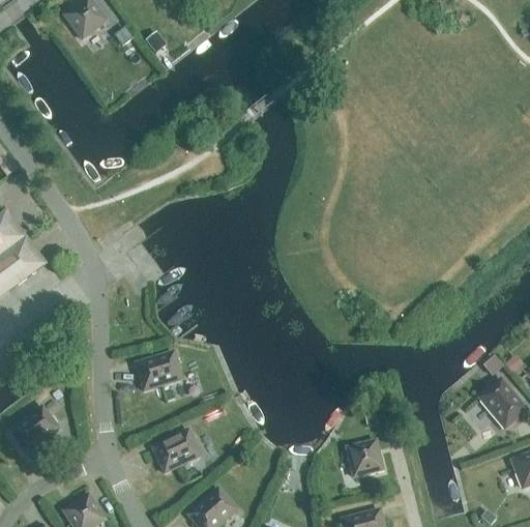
[(82,0),(63,15),(82,38),(106,20),(90,0),(82,0)]
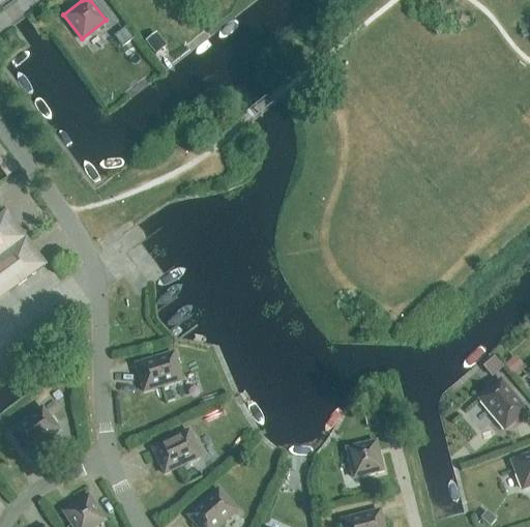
[(113,35),(122,46),(133,37),(124,26),(113,35)]
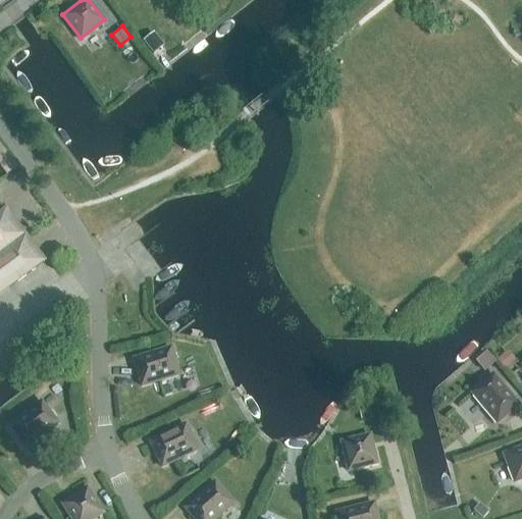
[(153,31),(143,39),(153,51),(163,44),(153,31)]
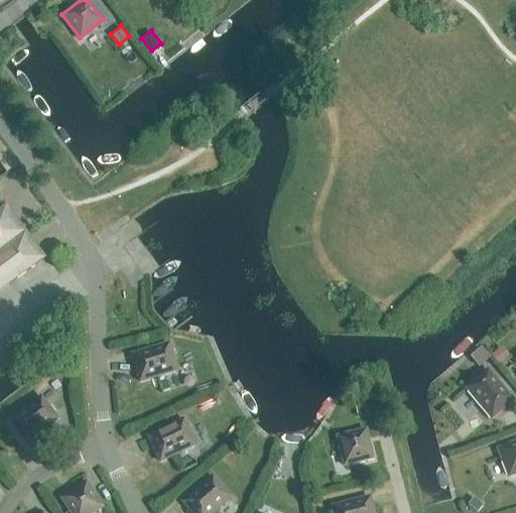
[(0,153),(0,162),(6,171),(17,163),(6,149),(0,153)]
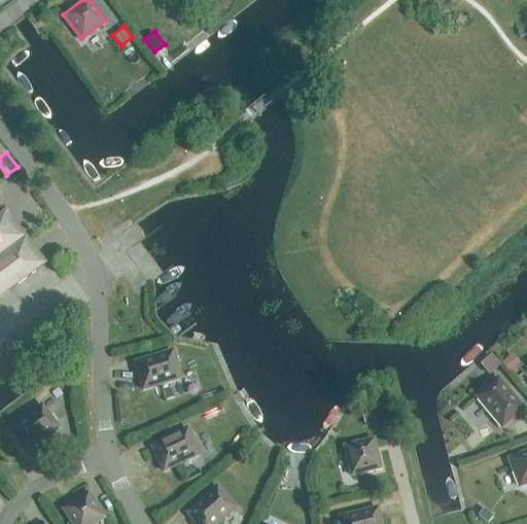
[(0,212),(0,294),(45,262),(5,208),(0,212)]
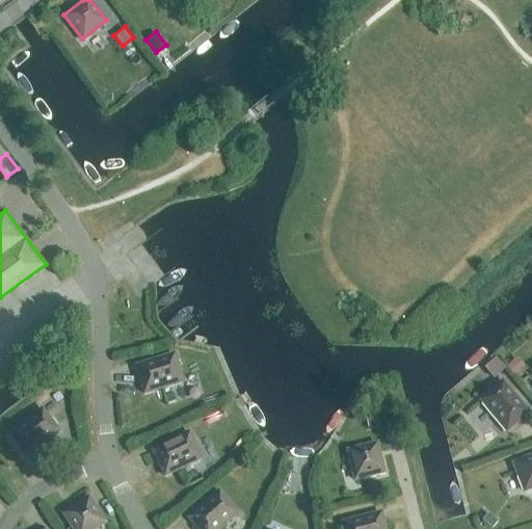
[(135,364),(143,392),(182,379),(174,352),(135,364)]
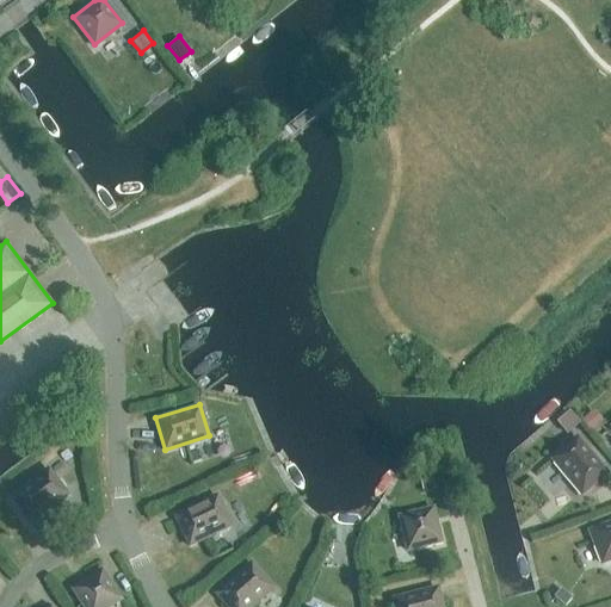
[(593,408),(580,419),(591,431),(603,420),(593,408)]
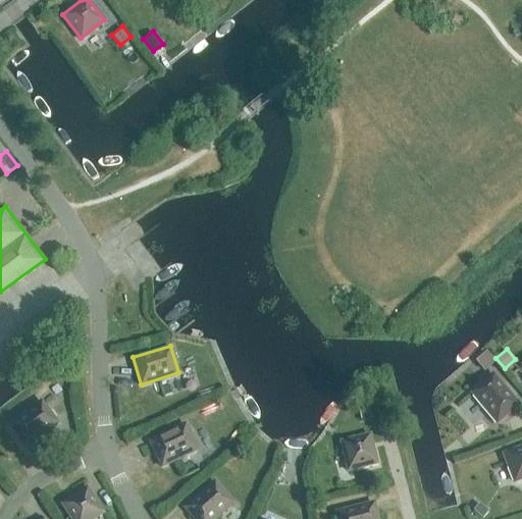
[(476,359),(476,361),(484,370),(496,360),(486,350),(476,359)]
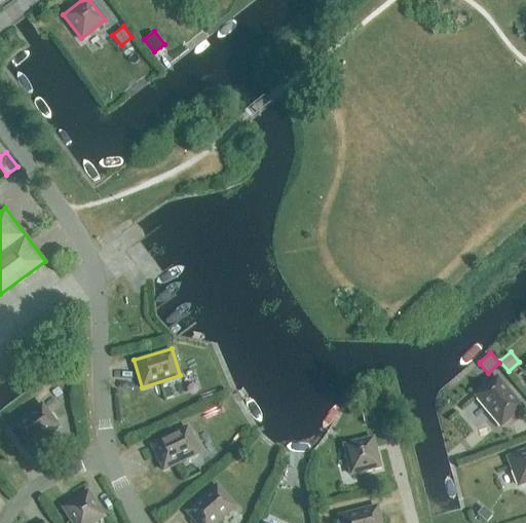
[(500,424),(522,406),(496,375),(475,394),(500,424)]
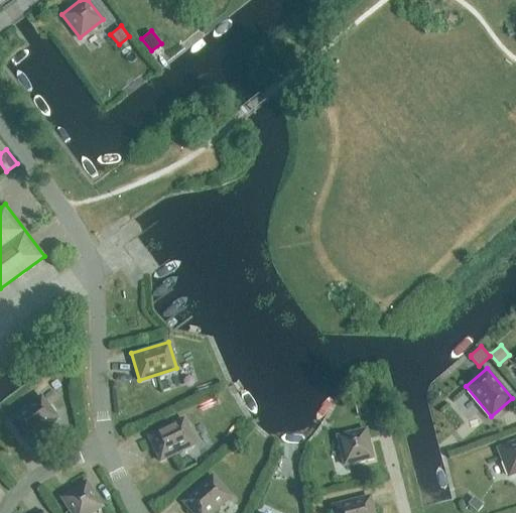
[(9,418),(26,440),(57,417),(40,395),(9,418)]
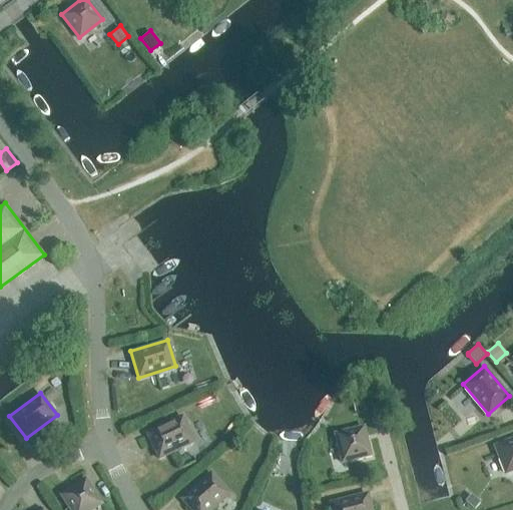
[(365,410),(362,397),(352,399),(355,413),(365,410)]
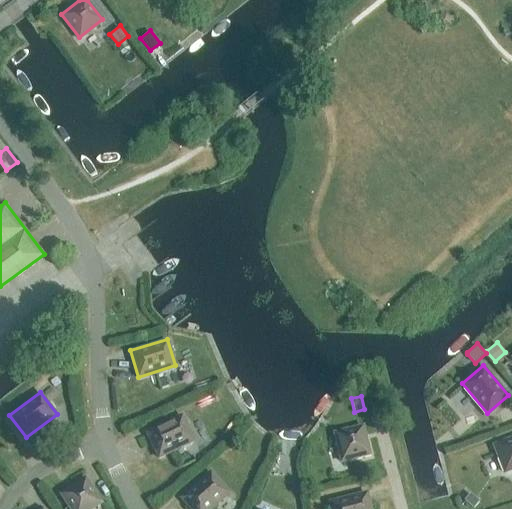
[(146,431),(159,456),(194,439),(181,414),(146,431)]
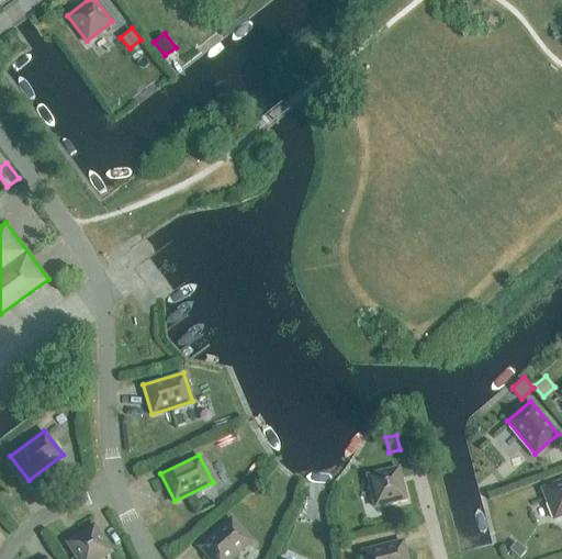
[(374,505),(405,498),(397,467),(367,474),(374,505)]
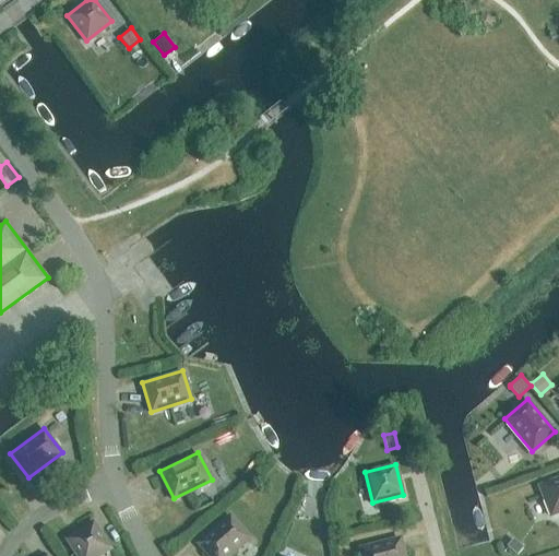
[(558,476),(539,485),(550,515),(558,510),(558,476)]
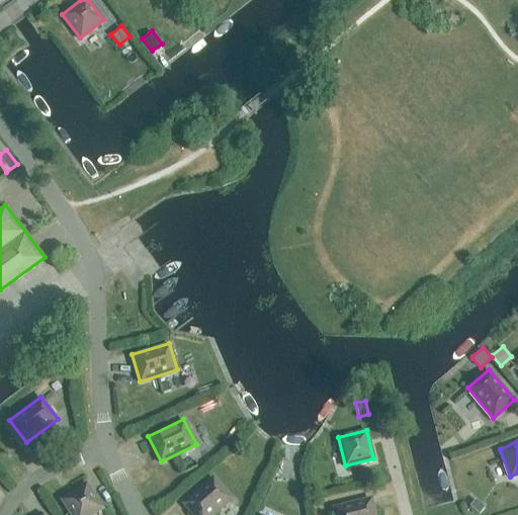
[(183,502),(194,514),(210,514),(232,498),(212,477),(183,502)]
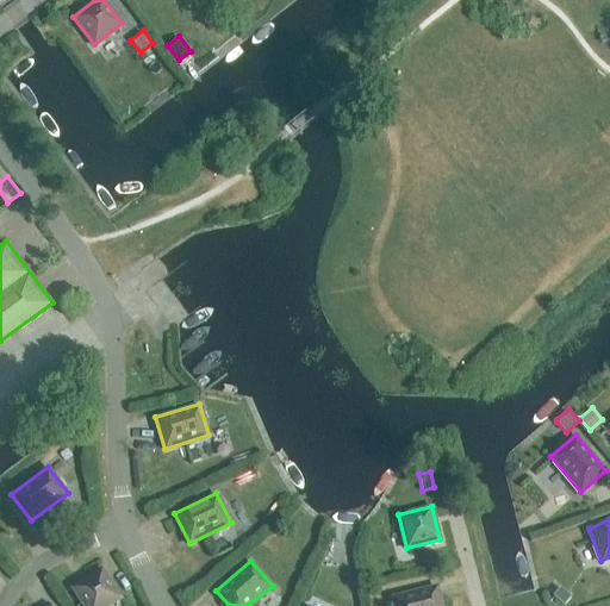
[(105,605),(120,597),(101,567),(73,586),(85,605),(105,605)]
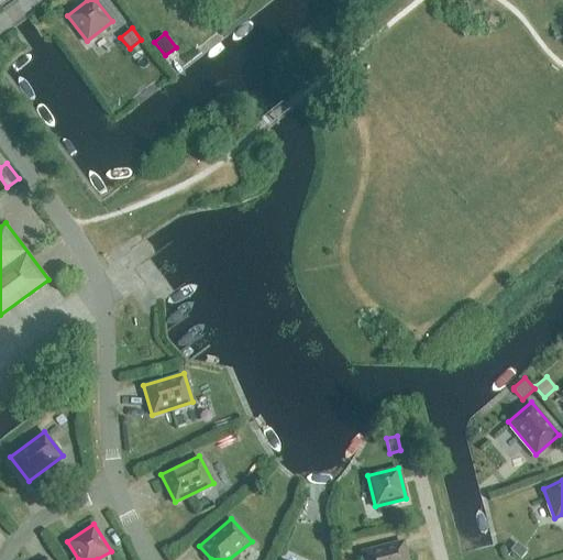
[(362,550),(363,559),(407,559),(403,540),(362,550)]
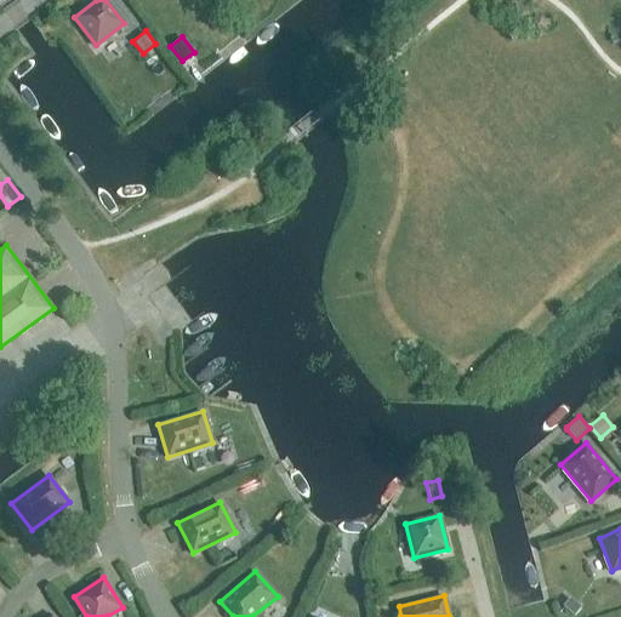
[(574,615),(580,606),(569,596),(563,605),(574,615)]
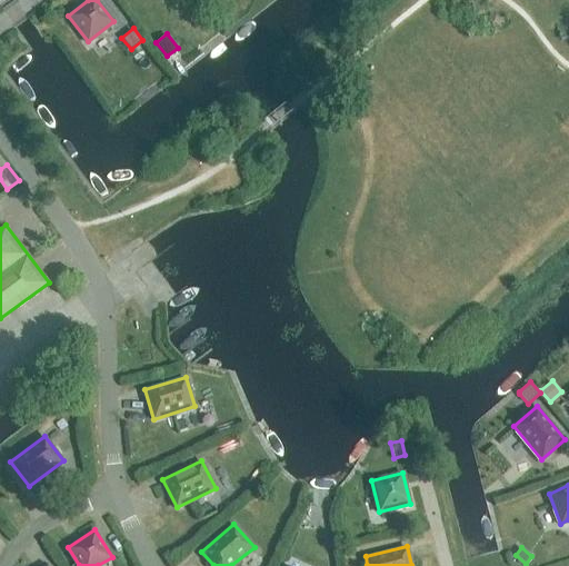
All buildings are outlined.
